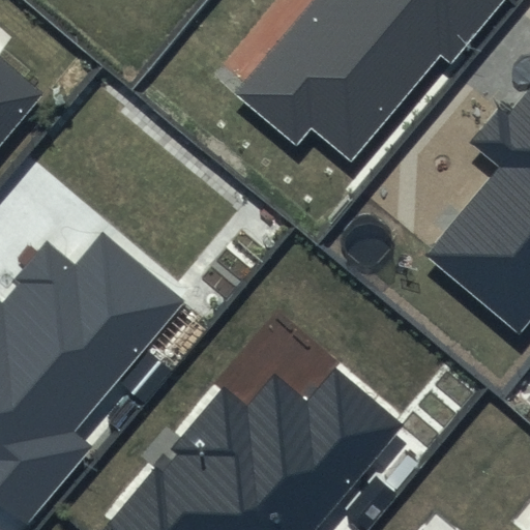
[(310,0),(235,89),(295,139),(311,120),(351,153),(437,50),(453,63),(504,0),(310,0)]
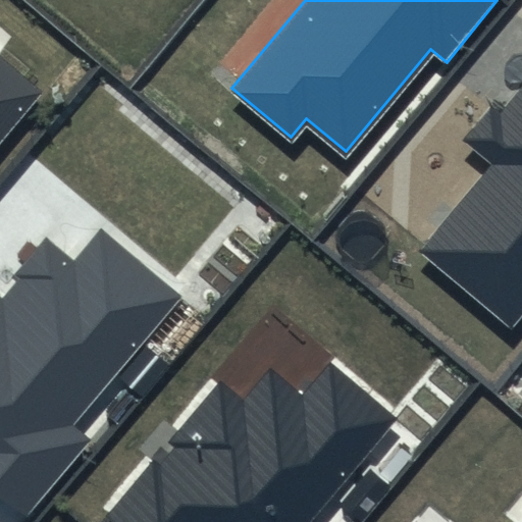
[(0,143),(43,92),(0,56),(0,143)]
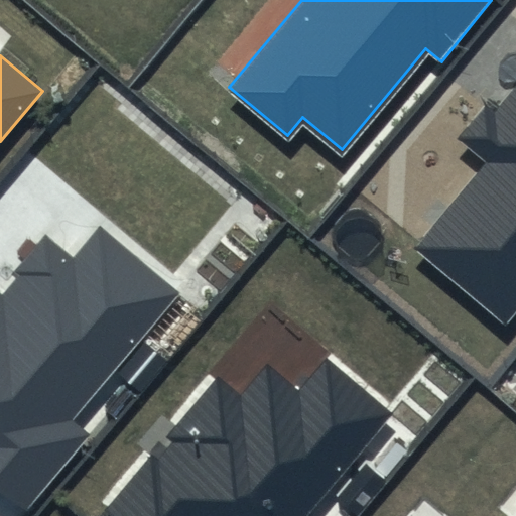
[(515,86),(499,107),(488,98),(455,137),(485,161),(415,247),(508,321),(515,311),(515,86)]
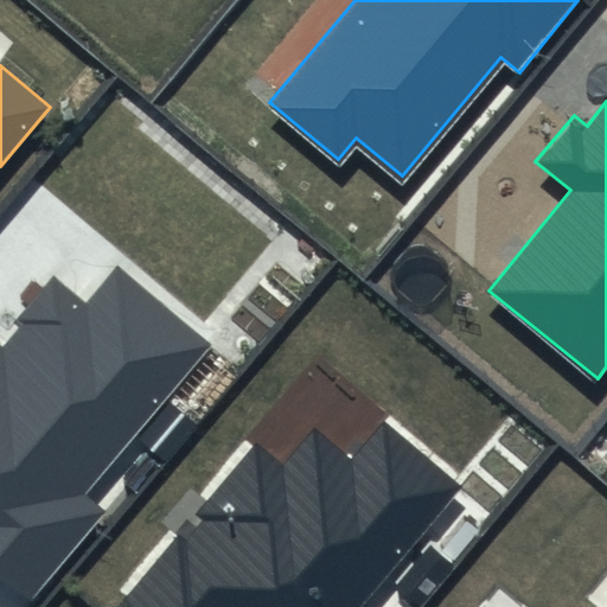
[(209,344),(117,270),(87,307),(56,282),(2,347),(0,344),(0,574),(32,600),(104,510),(87,496),(209,344)]
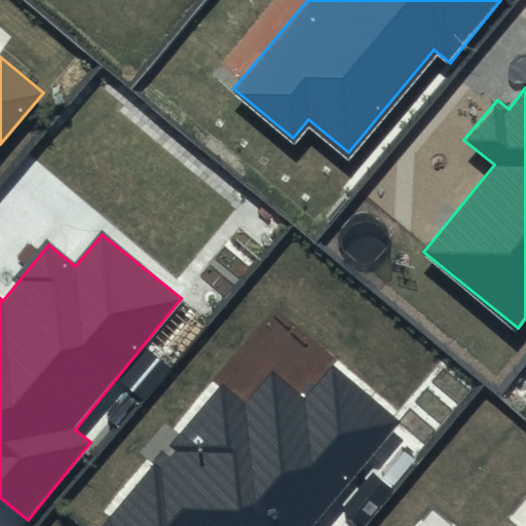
[(313,525),(402,420),(334,364),(303,401),(272,376),(248,406),(219,382),(108,517),(118,525),(313,525)]
